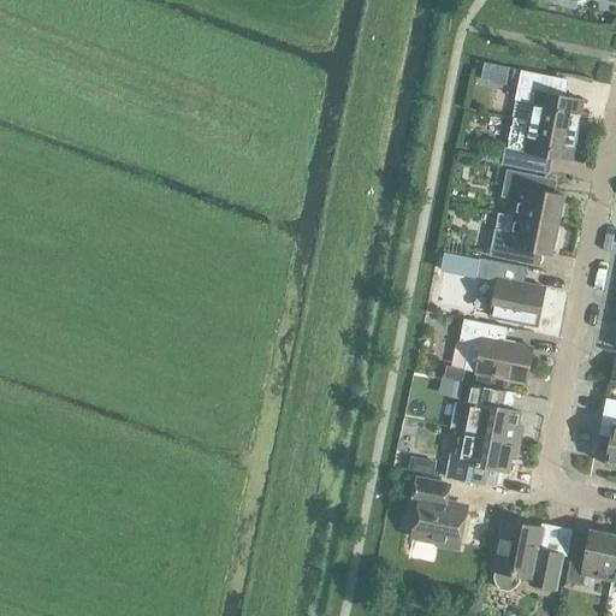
[(534,105),(531,122),(576,131),(582,100),(554,94),(556,77),(521,70),(515,100),(534,105)]
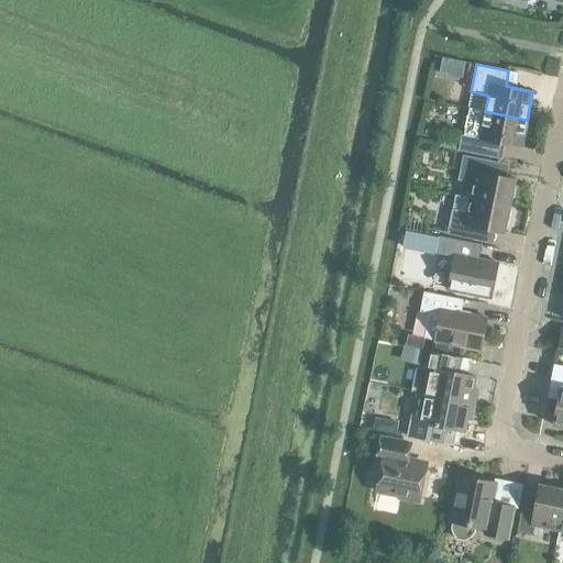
[(527,120),(485,111),(468,108),(467,112),(465,112),(463,124),(465,124),(463,135),(462,135),(459,151),(490,157),(494,142),(521,147),(527,120)]
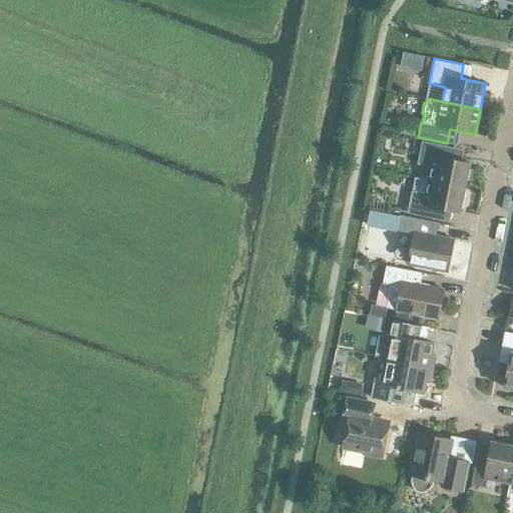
[(432,166),(429,180),(464,187),(469,163),(444,157),(447,146),(422,141),(418,164),(432,166)]
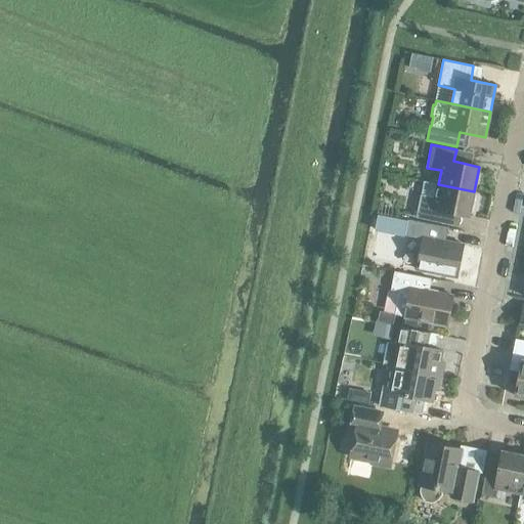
[(469,216),(470,212),(475,211),(478,195),(474,193),(474,191),(438,184),(435,198),(421,194),(417,218),(441,223),(444,211),(469,216)]
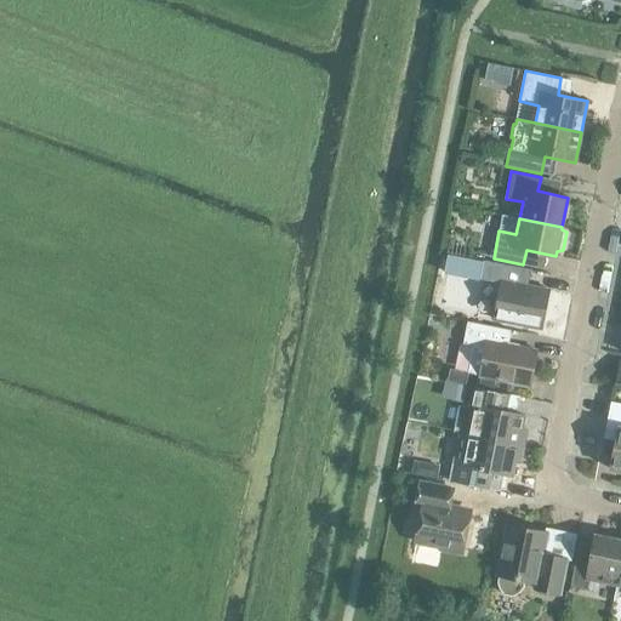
[(501,284),(495,318),(542,328),(550,290),(528,286),(531,271),(484,261),(480,280),(501,284)]
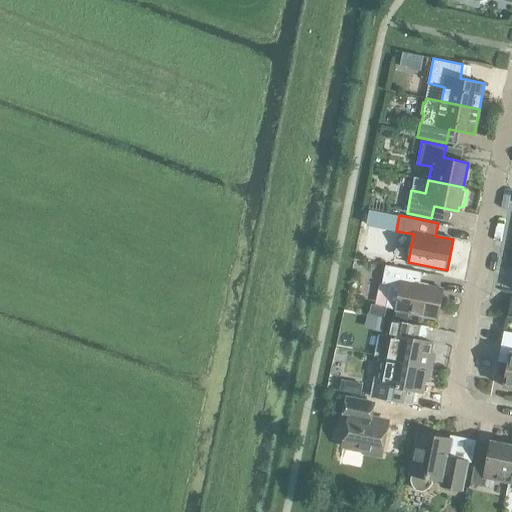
[(408,323),(410,313),(437,318),(443,289),(420,284),(422,273),(388,266),(385,284),(393,286),(389,308),(399,310),(398,311),(399,311),(398,321),(408,323)]
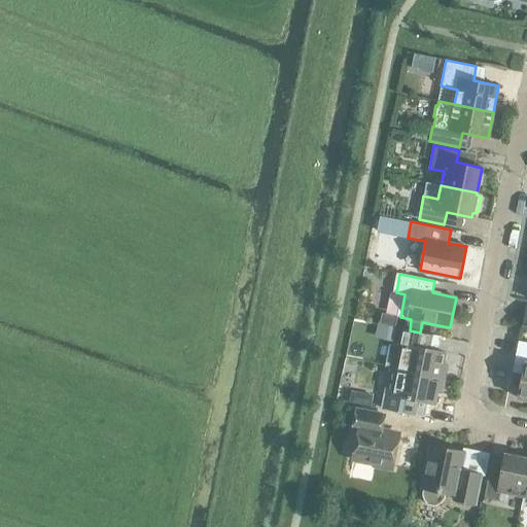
[(398,370),(437,378),(444,379),(447,364),(443,363),(445,353),(436,351),(440,337),(420,332),(410,330),(379,324),(378,331),(397,336),(395,344),(391,347),(388,361),(391,366),(398,367),(398,370)]
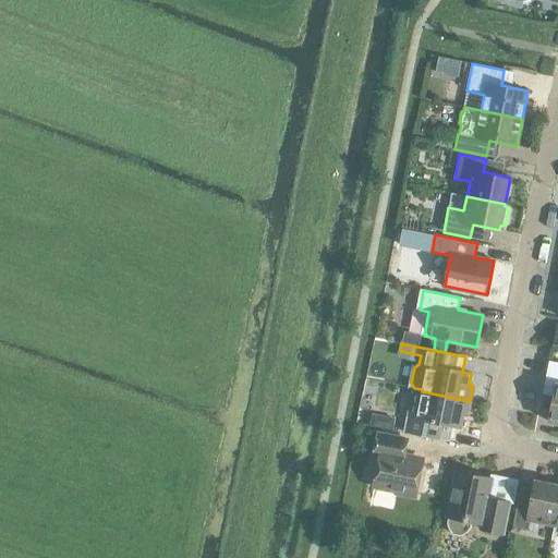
[(548,421),(557,423),(557,383),(556,383),(548,421)]
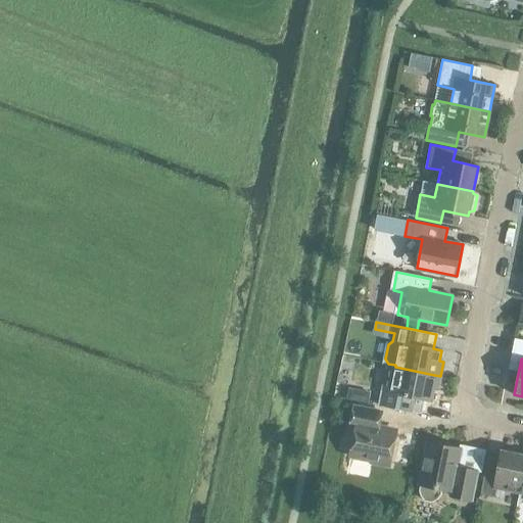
[(434,375),(395,367),(390,391),(383,390),(380,406),(412,412),(415,397),(431,400),(434,389),(431,388),(434,375)]
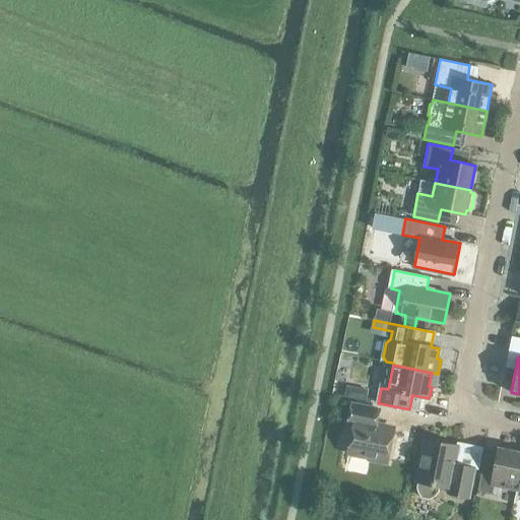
[(347,454),(387,462),(394,430),(376,426),(379,410),(351,404),(347,425),(353,426),(347,454)]
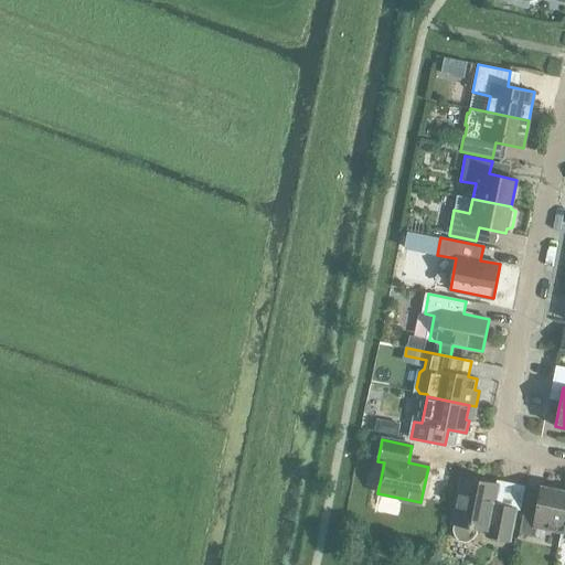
[(477,529),(488,531),(487,536),(510,541),(515,509),(494,504),(498,484),(461,478),(452,523),(455,524),(452,531),(455,537),(458,542),(466,544),(471,541),(476,536),(477,529)]
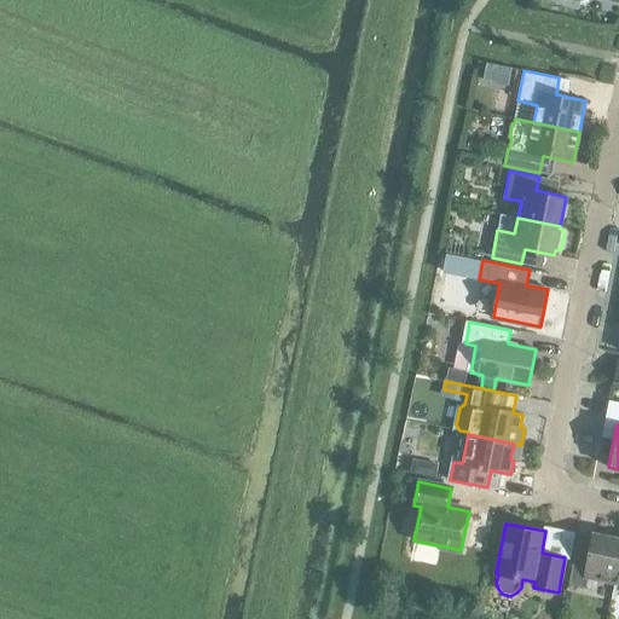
[(597,578),(614,582),(618,556),(618,538),(593,533),(588,557),(574,555),(568,585),(595,590),(597,578)]
